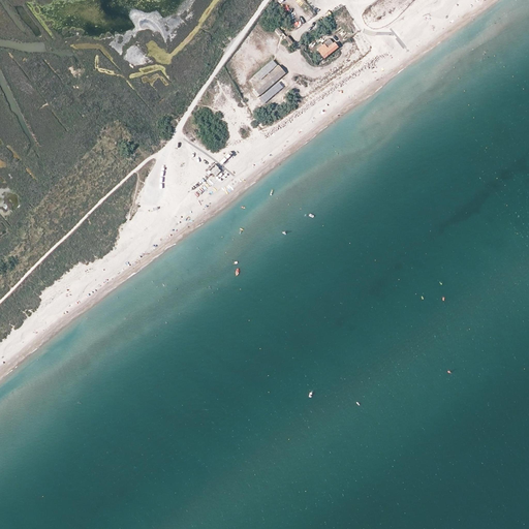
[(289,47),(292,43),(287,36),(283,39),(289,47)]
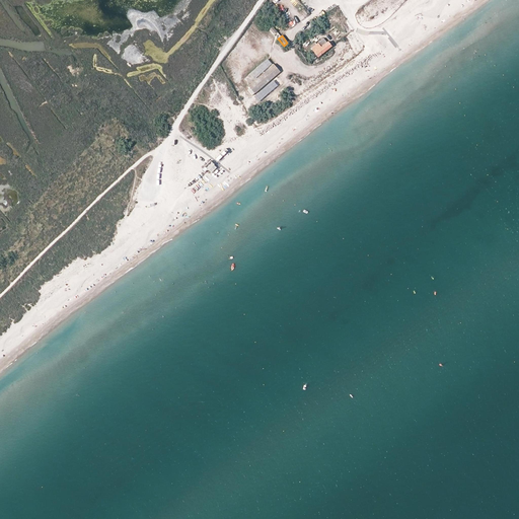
[(312,48),(318,57),(332,46),(328,42),(321,47),(318,44),(312,48)]
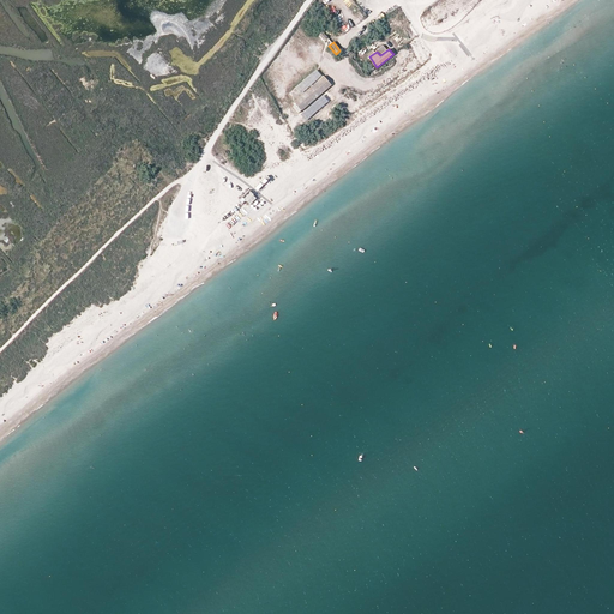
[(351,76),(357,82),(362,77),(355,72),(351,76)]
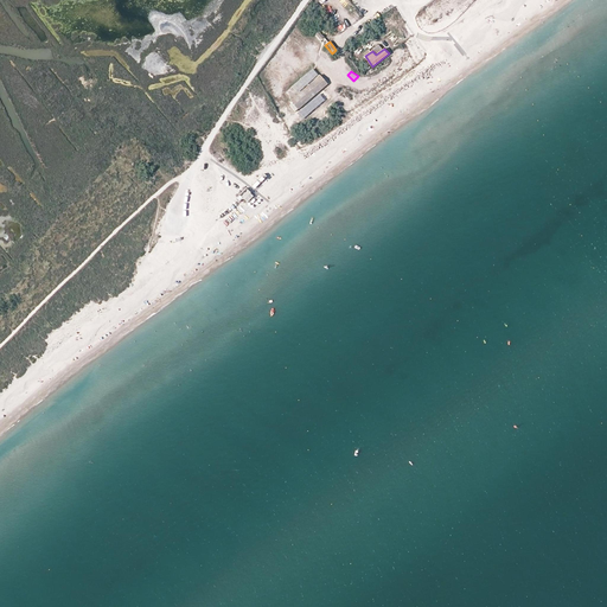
[(292,101),(299,109),(327,83),(321,75),(292,101)]
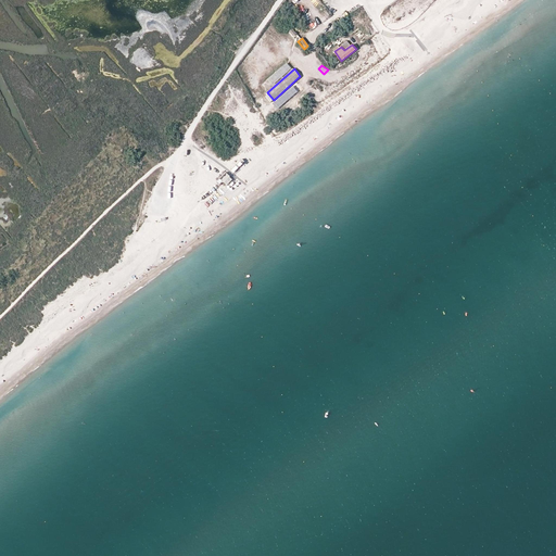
[(226,171),(217,180),(222,184),(231,175),(226,171)]
